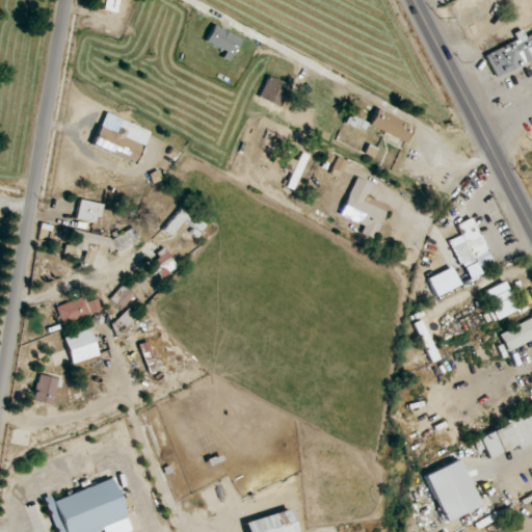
[(104,0),(103,10),(116,12),(117,0),(104,0)]
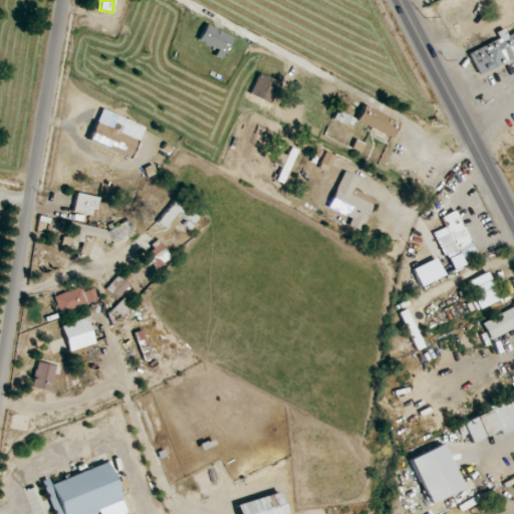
[(232,36),(205,25),(199,41),(217,48),(214,56),(222,60),(232,36)]
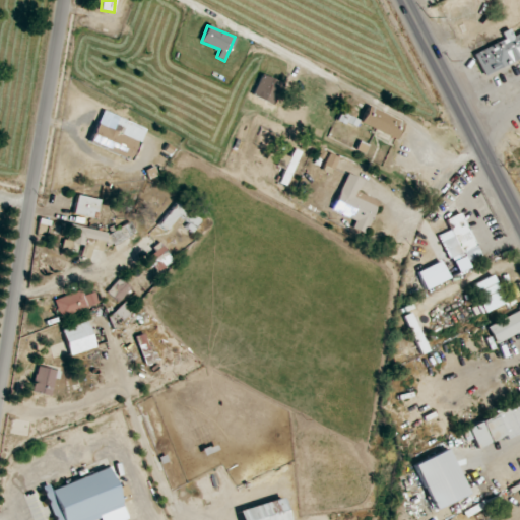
[(483,76),(519,58),(519,33),(513,37),(509,28),(501,33),(504,39),(472,54),(483,76)]
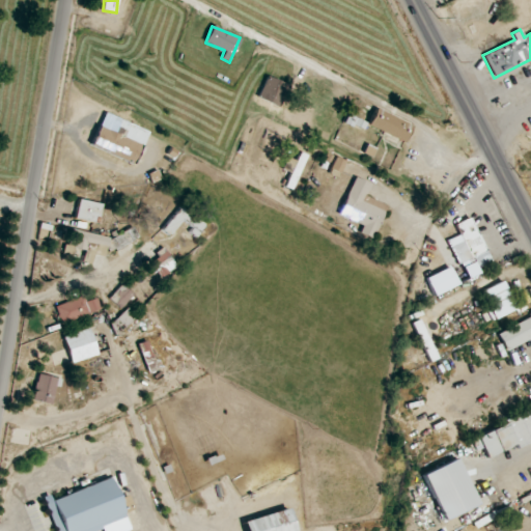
[(257,98),(278,107),(287,85),(268,76),(257,98)]
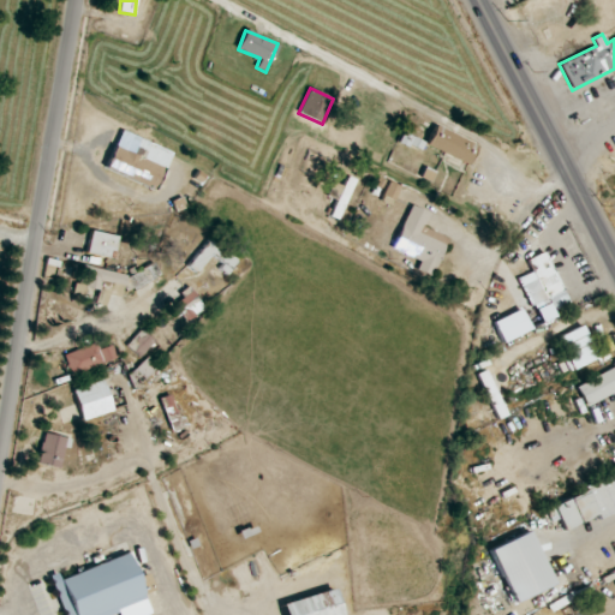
[(467,166),(477,145),(436,126),(427,145),(467,166)]
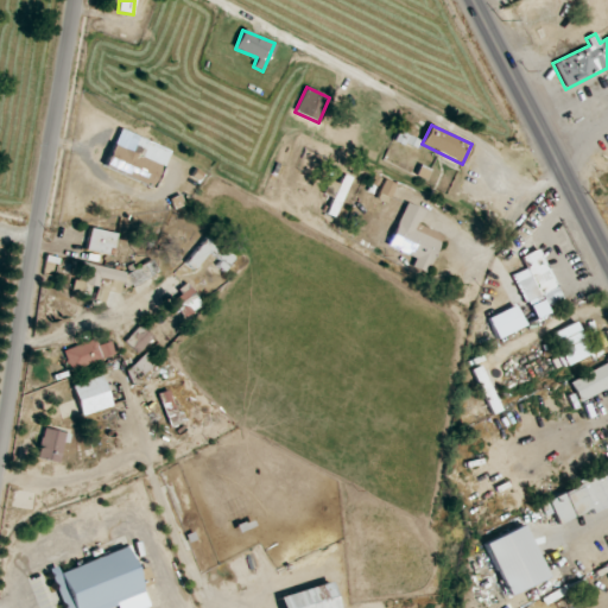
[(113,143),(105,169),(156,187),(169,151),(146,143),(143,153),(113,143)]
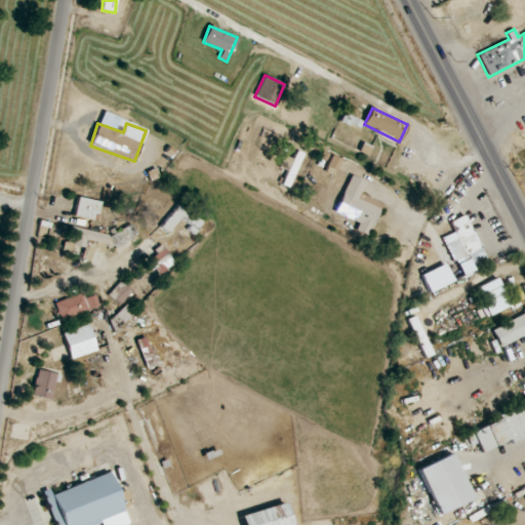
[(339,158),(330,156),(326,172),(335,174),(339,158)]
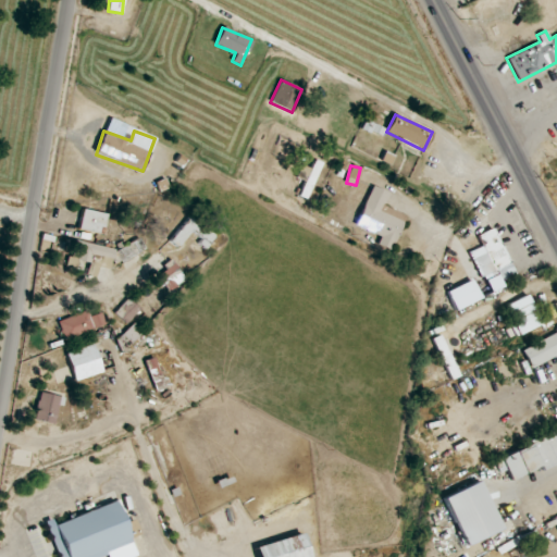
[(405,215),(383,207),(388,193),(371,186),(355,226),(381,237),(378,245),(391,250),(405,215)]
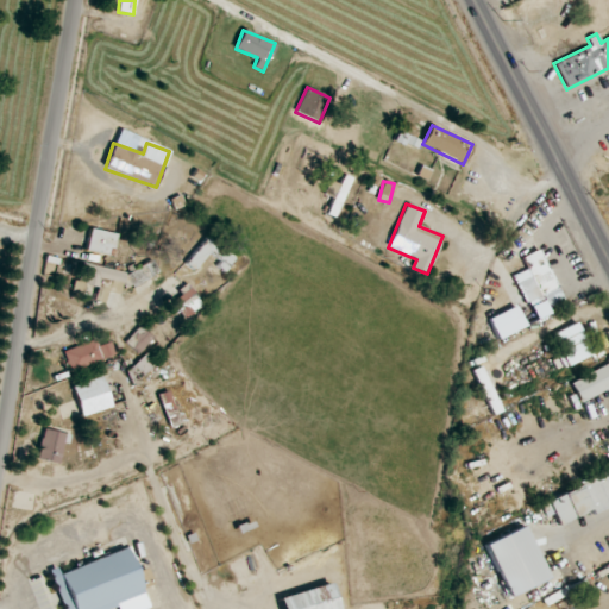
[(86,251),(112,256),(115,234),(90,228),(86,251)]
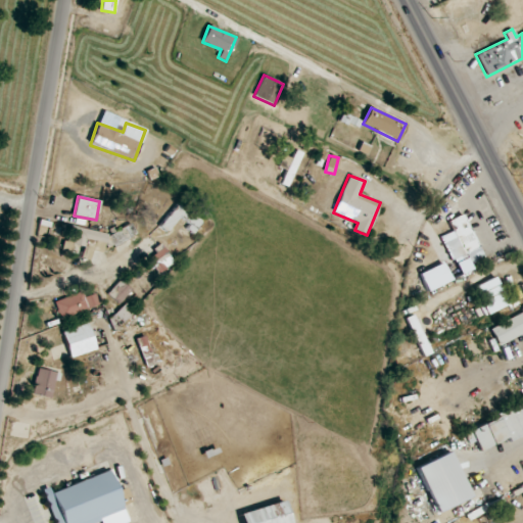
[(167,232),(180,217),(189,225),(186,228),(192,234),(202,222),(178,203),(159,226),(167,232)]
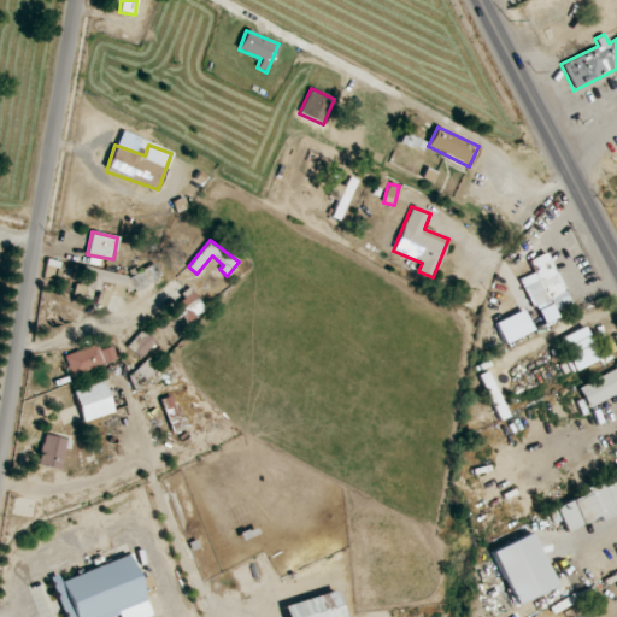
[(521,278),(541,325),(573,311),(546,253),(528,262),(534,272),(521,278)]
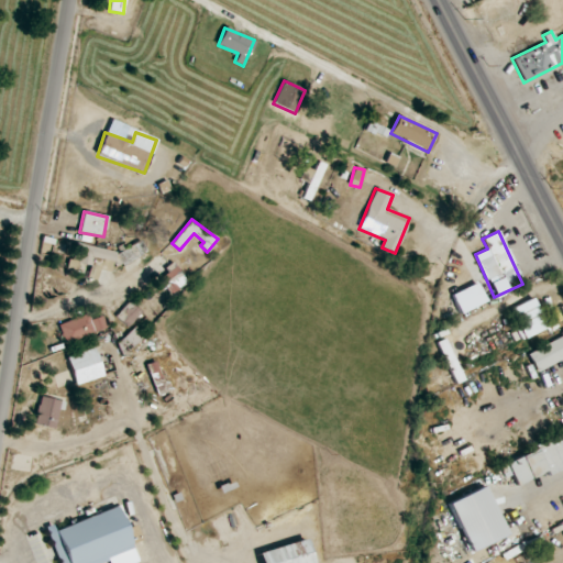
[(147,253),(141,241),(117,254),(122,266),(147,253)]
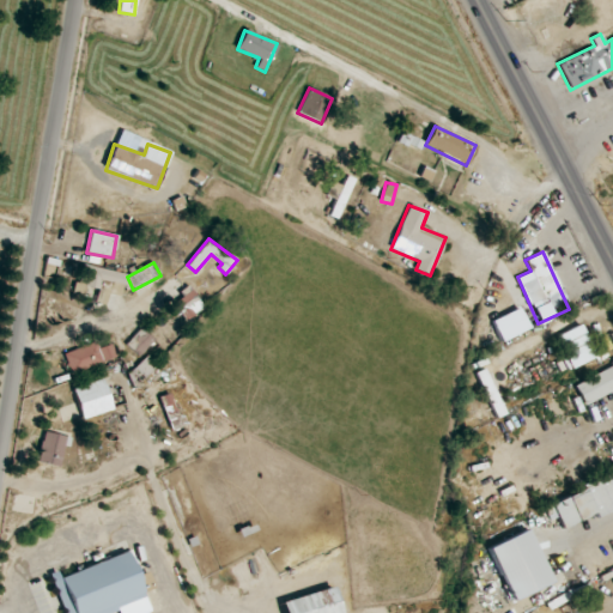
[(107,305),(109,293),(121,296),(126,273),(84,266),(80,285),(98,289),(96,303),(107,305)]
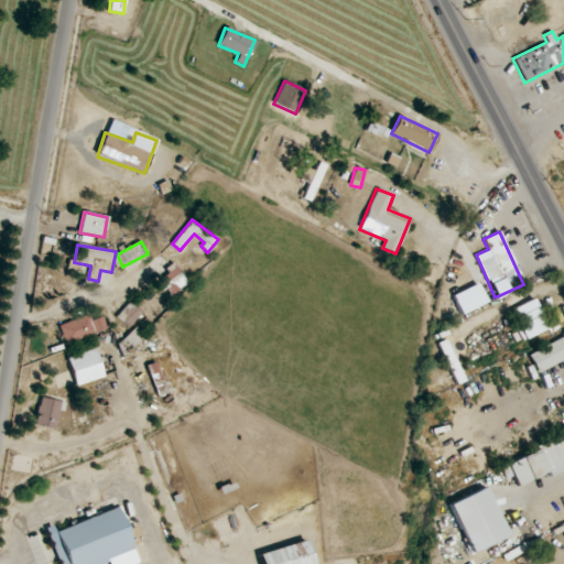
[(190,288),(175,264),(158,277),(173,299),(190,288)]
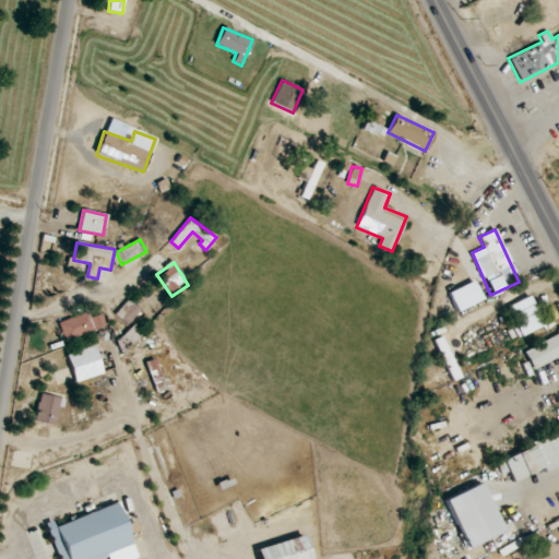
[(543,328),(532,297),(509,305),(520,335),(543,328)]
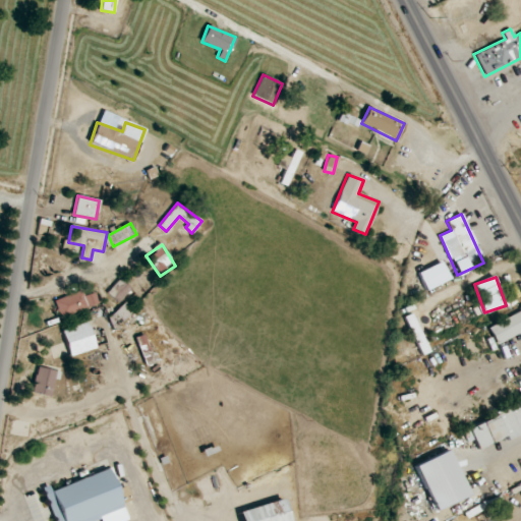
[(118,303),(131,289),(120,279),(107,293),(118,303)]
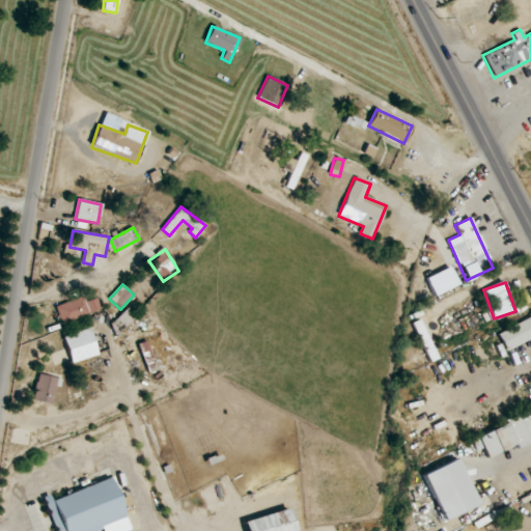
[(60,324),(101,311),(98,298),(83,302),(82,298),(55,305),(60,324)]
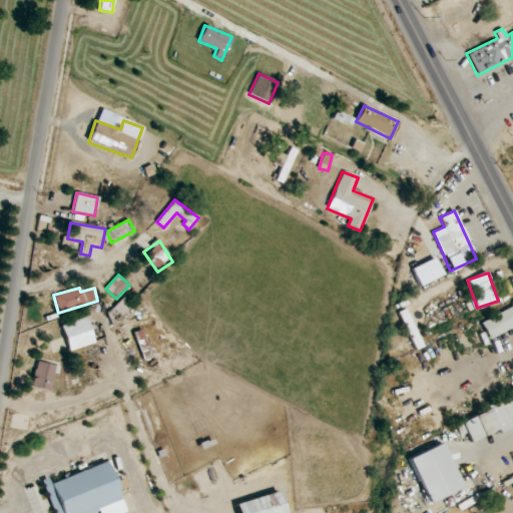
[(512,305),(480,323),(489,340),(512,326),(512,305)]
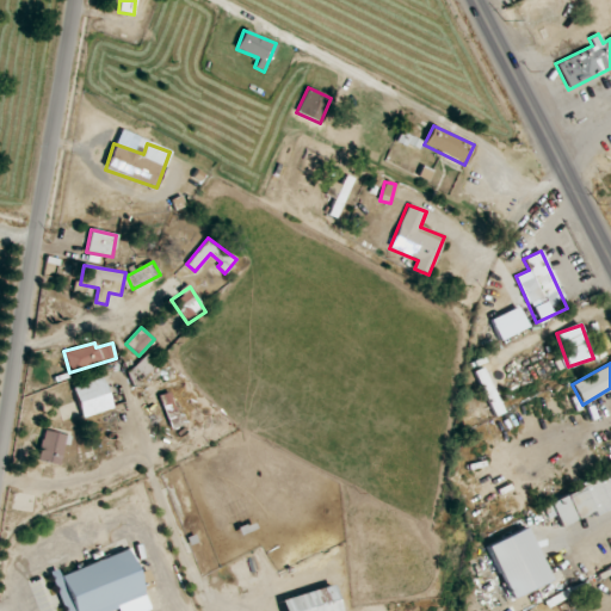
[(73,387),(82,418),(112,408),(103,377),(73,387)]
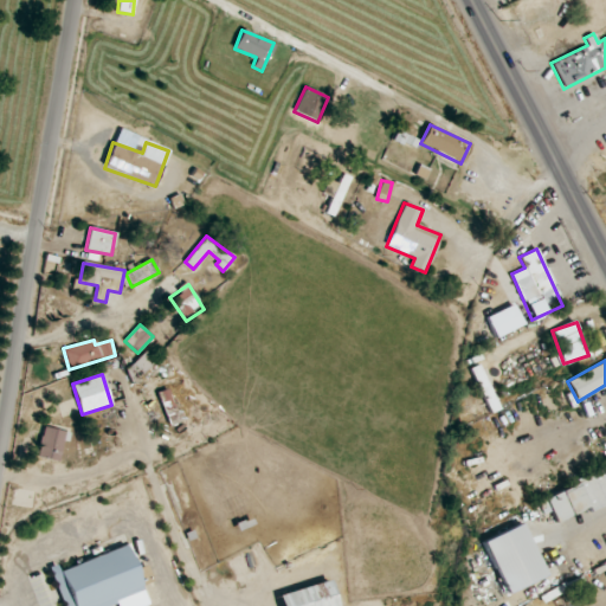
[(169,424),(181,419),(169,388),(156,393),(169,424)]
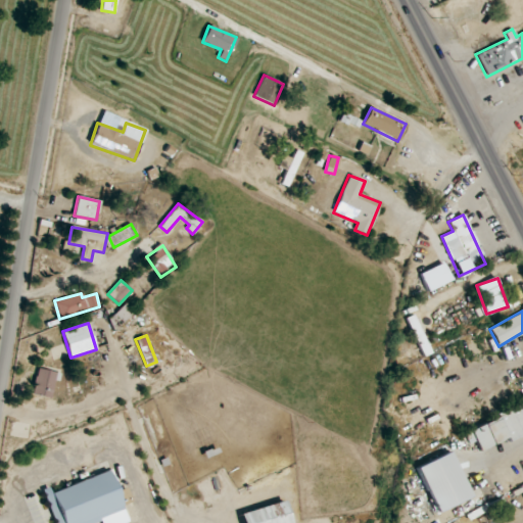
[(522,435),(522,403),(462,429),(469,444),(476,441),(479,450),(508,439),(509,441),(522,435)]
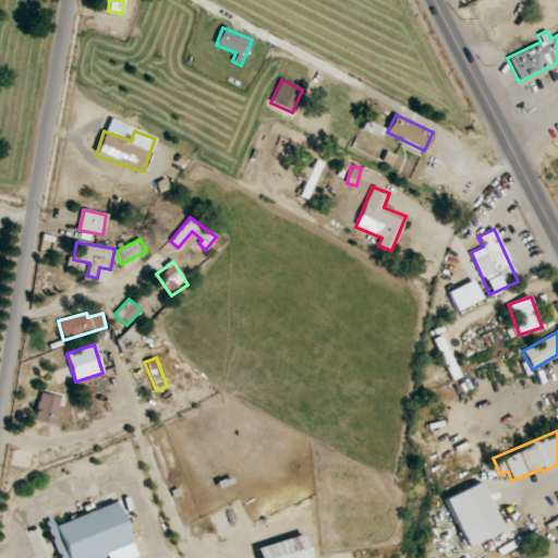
[(444,498),(464,547),(501,531),(481,482),(444,498)]
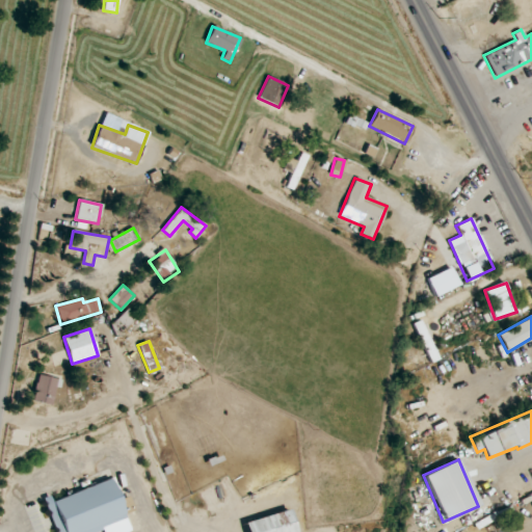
[(46,502),(55,531),(98,531),(127,522),(112,479),(46,502)]
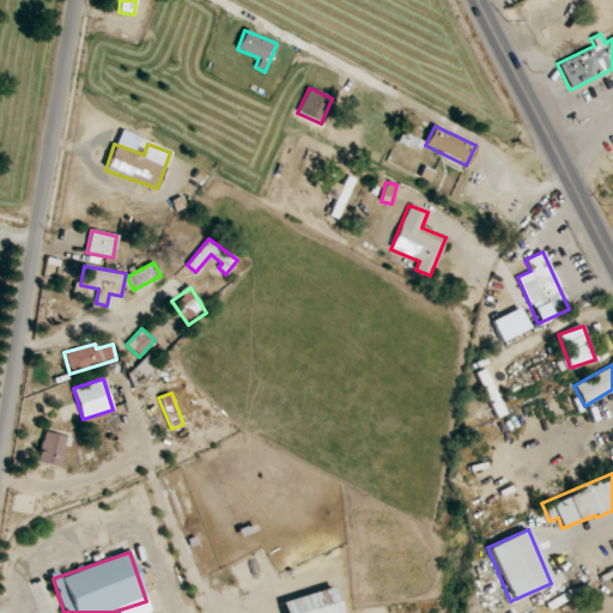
[(144,592),(153,588),(147,572),(138,576),(144,592)]
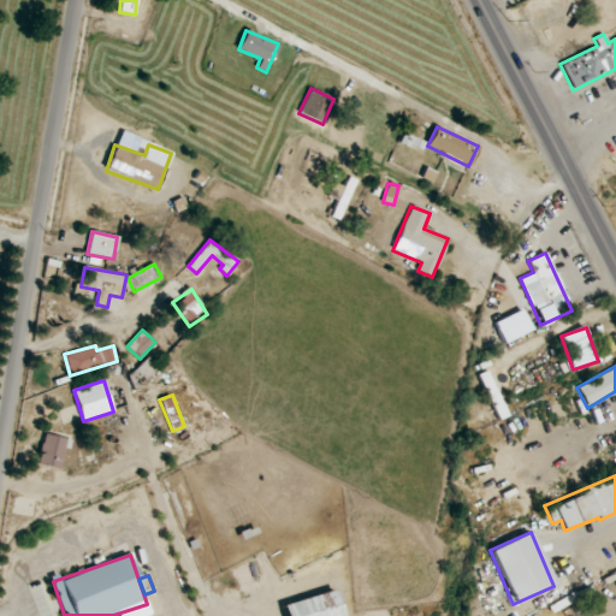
[(282,605),(284,615),(342,615),(335,590),(282,605)]
